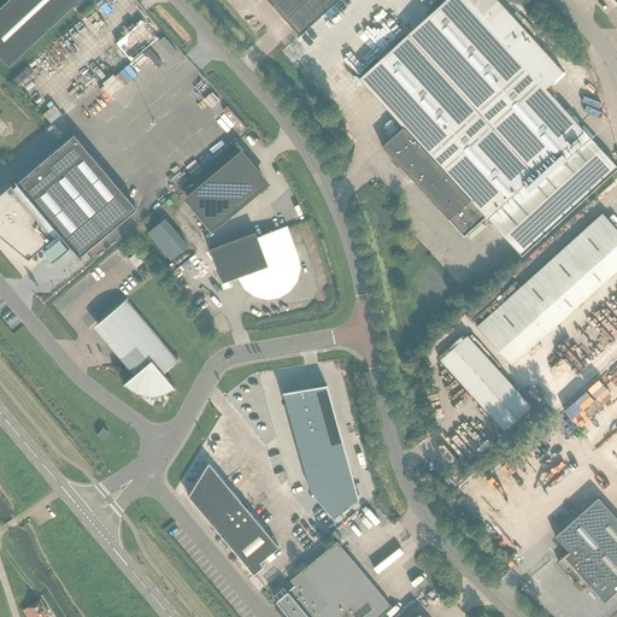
[(9,0),(0,9),(0,57),(9,66),(81,0),(9,0)]
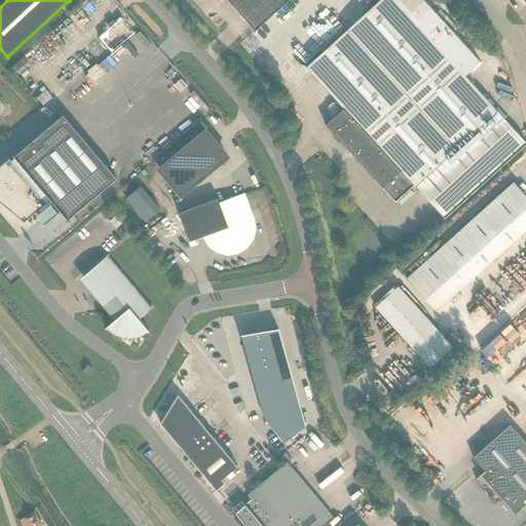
[(96,14),(109,0),(83,0),(82,1),(96,14)]
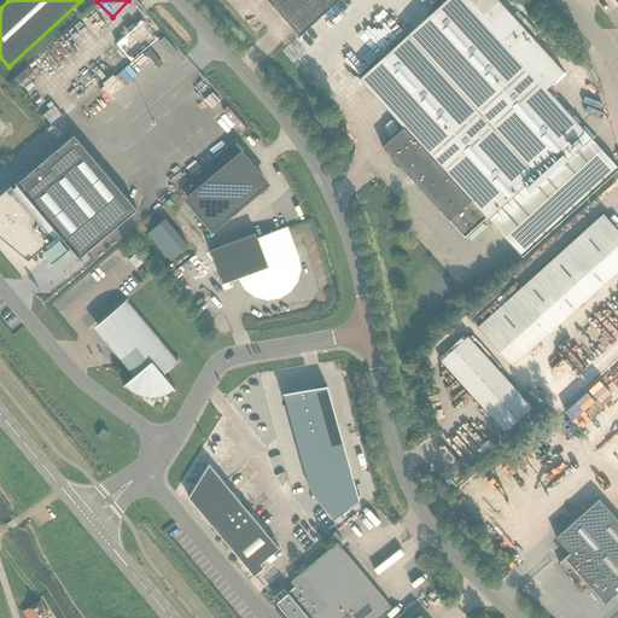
[(337,0),(267,0),(299,35),(337,0)]
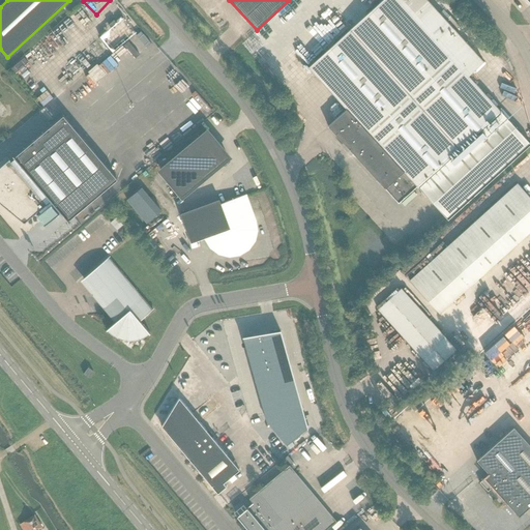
[(529,145),(529,144),(501,112),(469,77),(483,62),(458,33),(462,29),(450,17),(446,21),(428,0),(383,0),(308,67),(347,109),(328,126),(399,204),(418,186),(447,219),(529,145)]
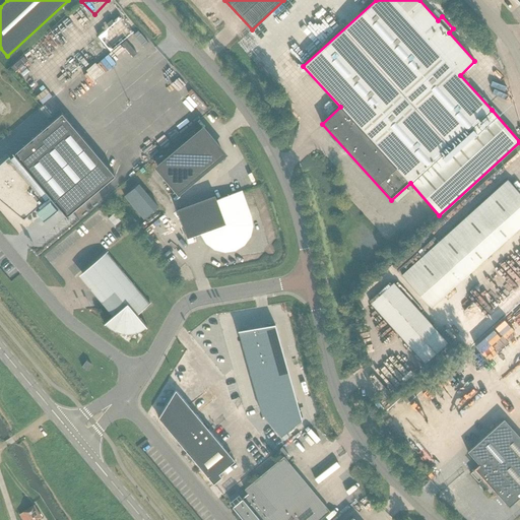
[(95,30),(109,48),(138,25),(125,9),(95,30)]
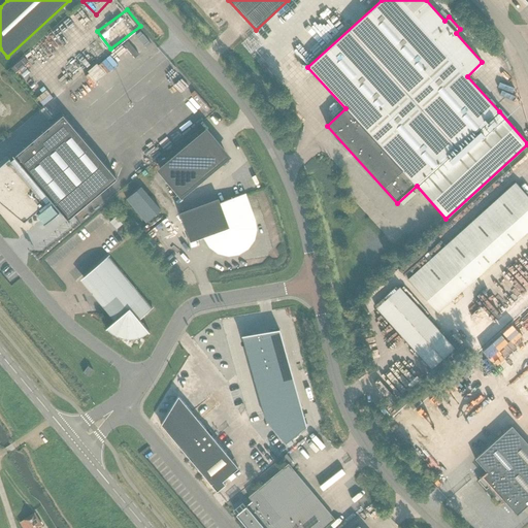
[(43,101),(53,94),(45,84),(36,92),(43,101)]
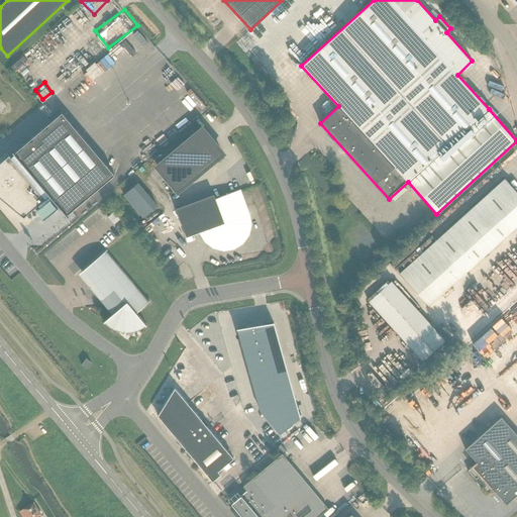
[(114,176),(62,113),(14,153),(13,151),(12,152),(14,154),(11,158),(10,157),(2,164),(0,165),(0,195),(1,197),(25,217),(37,206),(45,215),(48,212),(50,214),(55,210),(54,208),(57,205),(68,218),(69,217),(67,215),(114,176)]
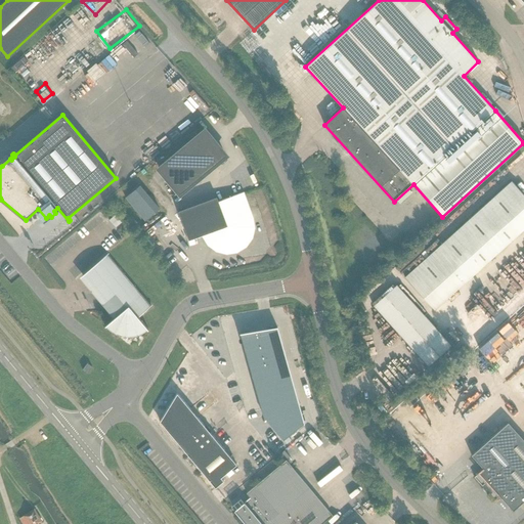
[(225,156),(205,131),(159,169),(180,193),(225,156)]
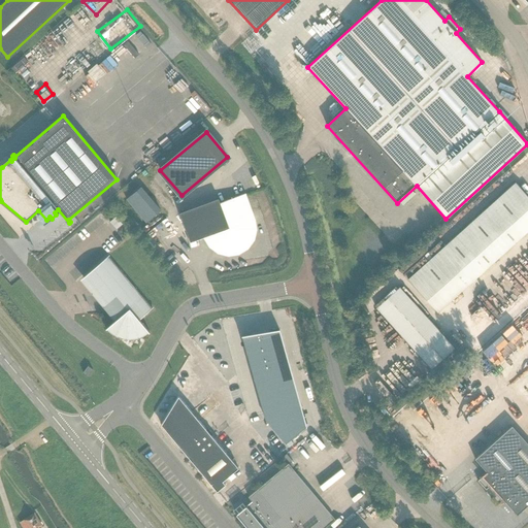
[(527,231),(527,196),(516,183),(407,279),(437,312),(527,231)]
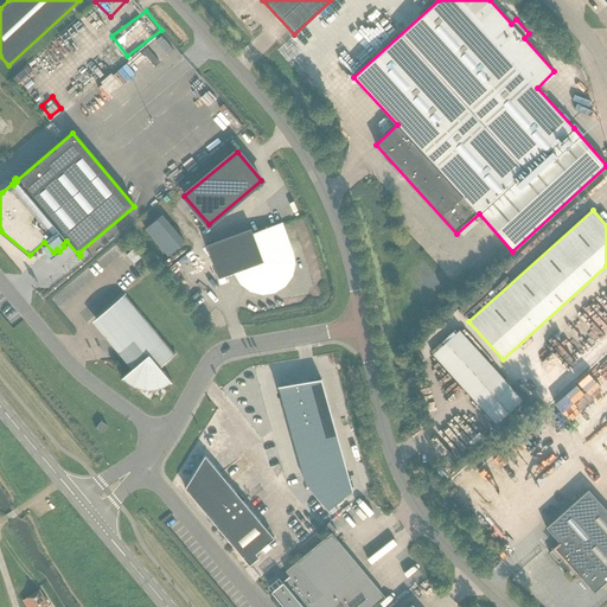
[(161,215),(146,229),(168,256),(185,242),(161,215)]
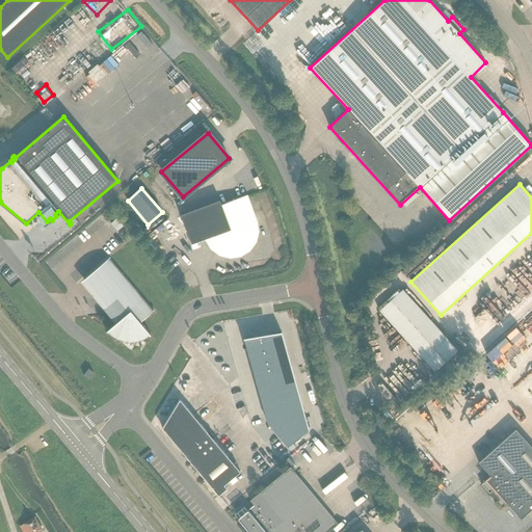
[(220,201),(181,215),(191,244),(206,239),(207,240),(212,248),(220,255),(230,257),(240,256),(248,249),(255,241),(258,232),(256,221),(246,196),(248,195),(247,195),(221,205),(220,201)]
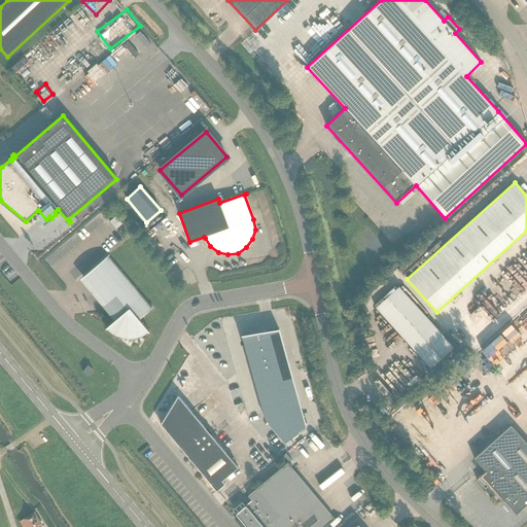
[(123,223),(116,216),(109,221),(116,230),(123,223)]
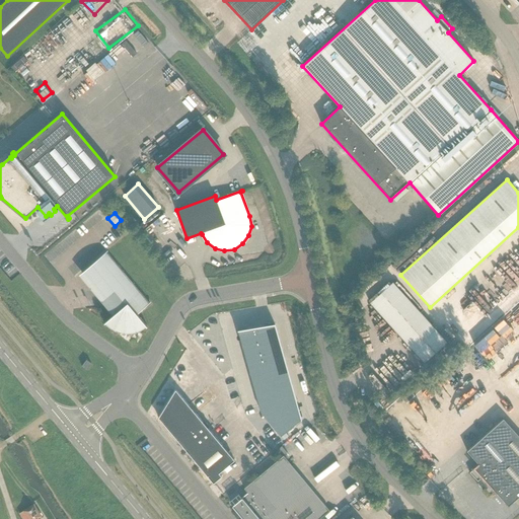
[(137,314),(149,304),(105,252),(82,272),(116,312),(103,323),(104,323),(105,322),(107,324),(109,326),(110,327),(114,328),(116,330),(118,330),(120,331),(122,331),(124,332),(126,332),(127,332),(130,332),(132,332),(134,331),(136,331),(138,330),(140,329),(141,328),(143,327),(145,326),(146,327),(147,326),(137,314)]
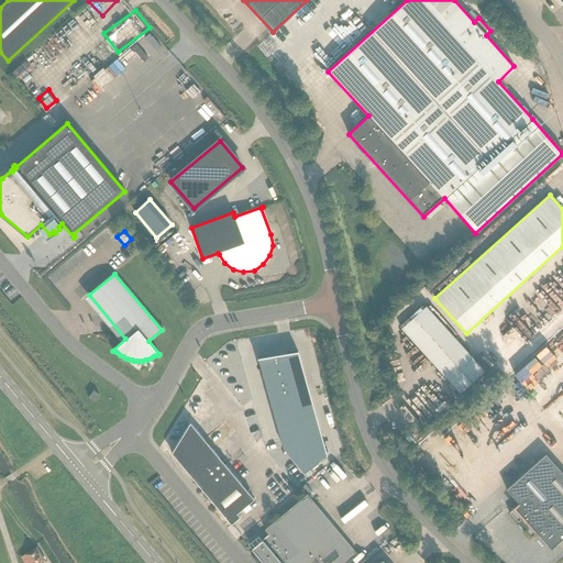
[(485,372),(426,306),(401,329),(460,394),(485,372)]
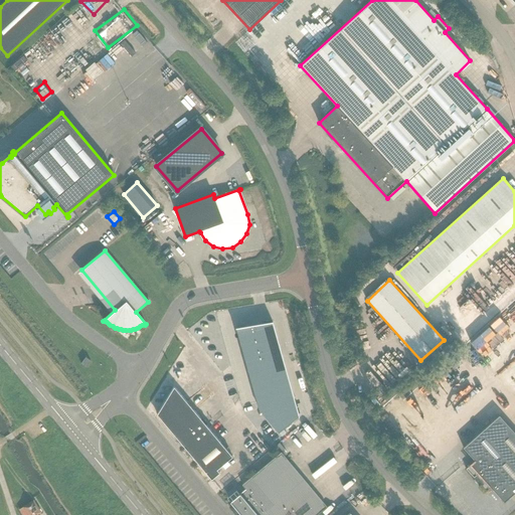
[(494,312),(468,336),(476,345),(502,321),(494,312)]
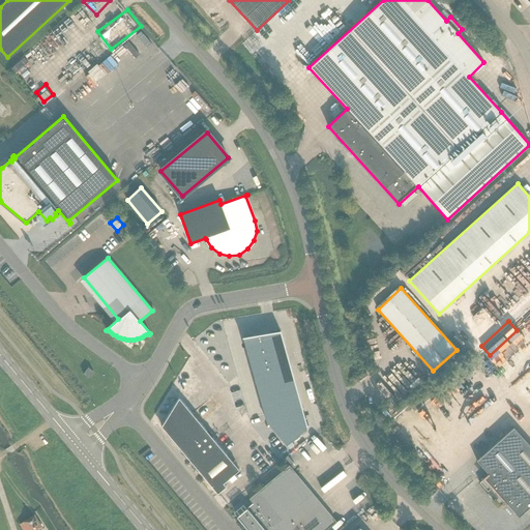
[(281,331),(242,337),(242,339),(243,339),(266,421),(287,445),(307,429),(281,331)]
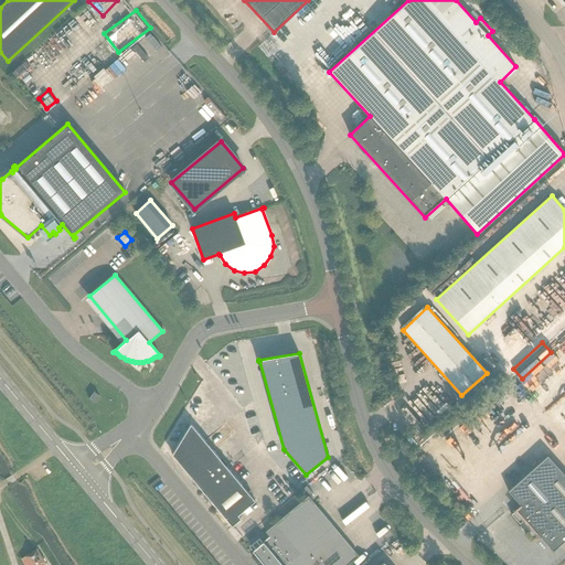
[(94,403),(99,396),(94,392),(88,398),(94,403)]
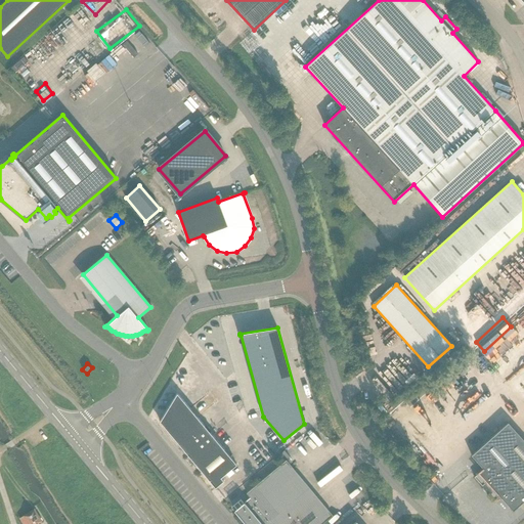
[(236,465),(177,394),(160,422),(215,488),(223,481),(221,478),(236,465)]
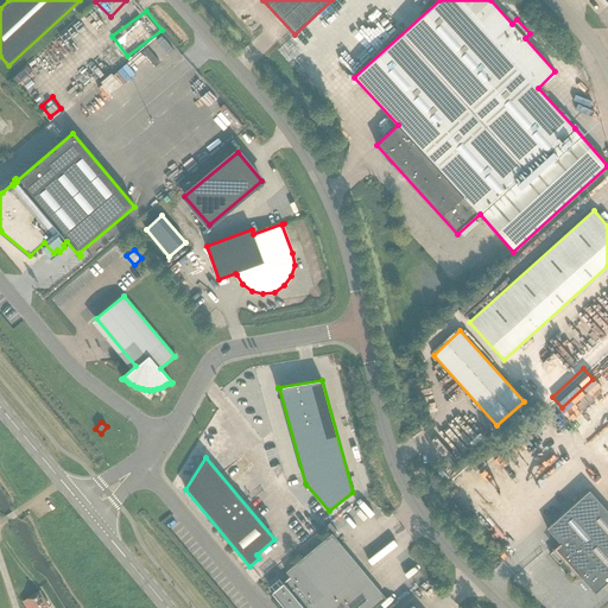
[(595,593),(607,581),(607,511),(589,491),(546,529),(561,544),(550,553),(559,564),(564,559),(595,593)]
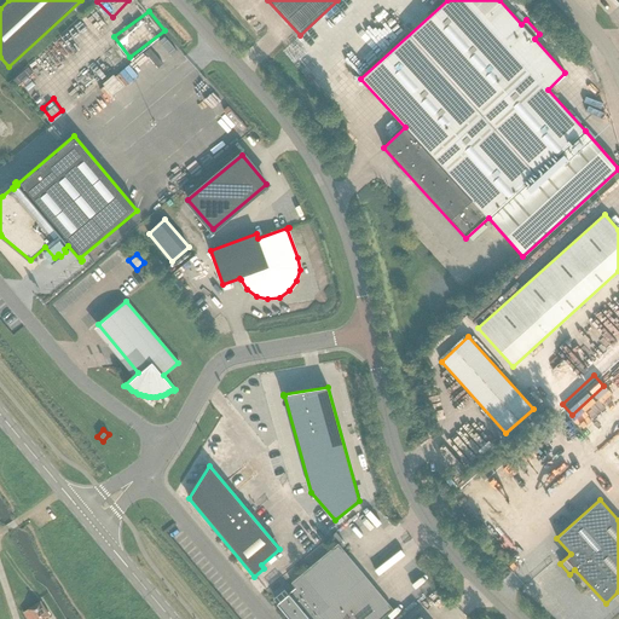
[(289,618),(313,618),(365,577),(337,544),(291,583),(295,588),(277,603),(289,618)]
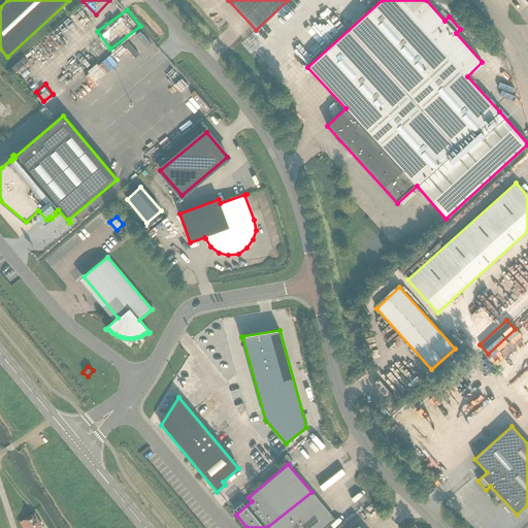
[(366,505),(375,496),(368,488),(358,498),(366,505)]
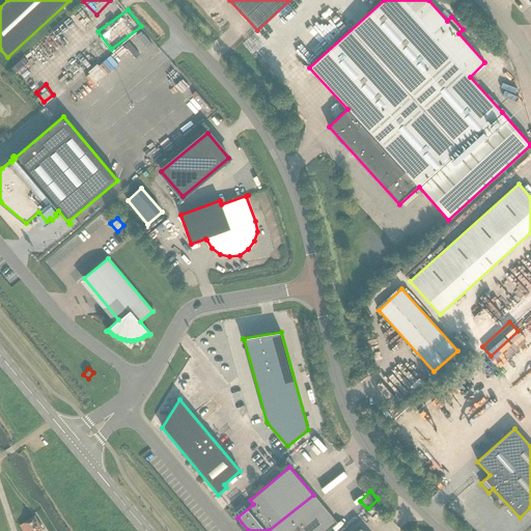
[(326,530),(337,523),(313,495),(269,530),(326,530)]
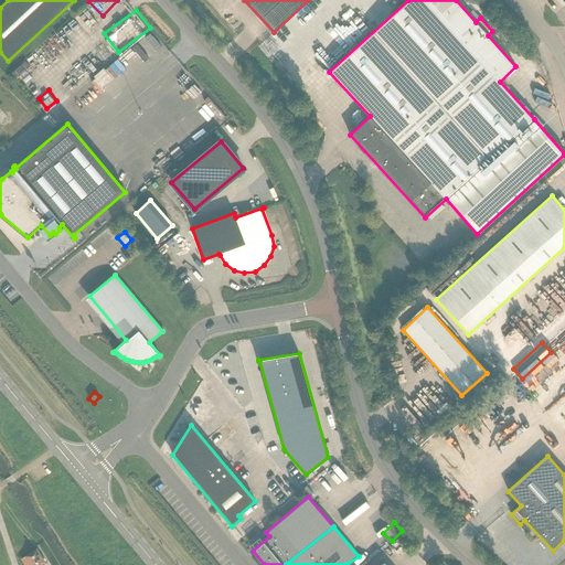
[(41,564),(45,562),(36,548),(24,556),(25,556),(21,558),(24,564),(41,564)]
